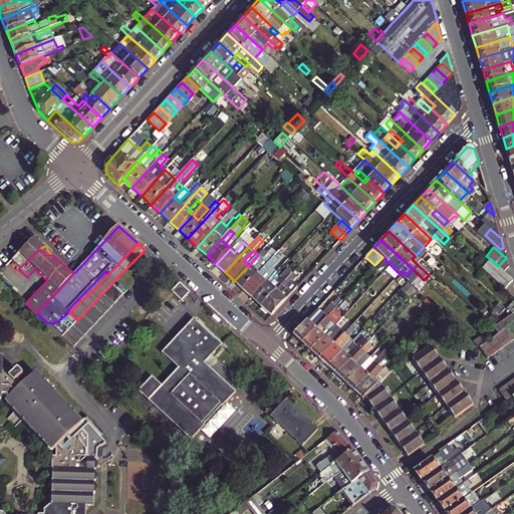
[(234,281),(243,289),(267,263),(258,255),(248,266),(234,281)]
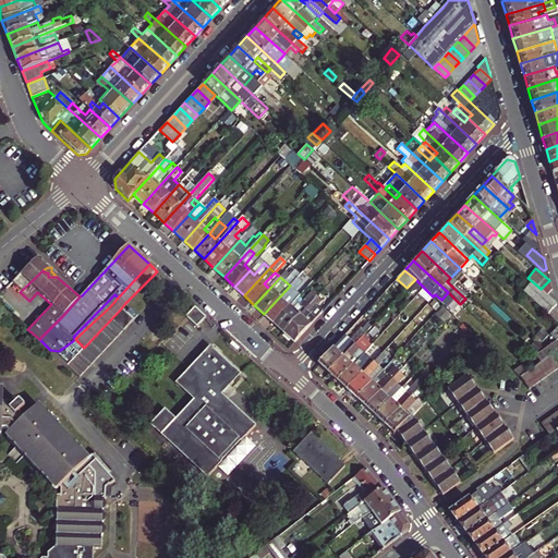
[(453,288),(457,283),(450,278),(447,281),(453,288)]
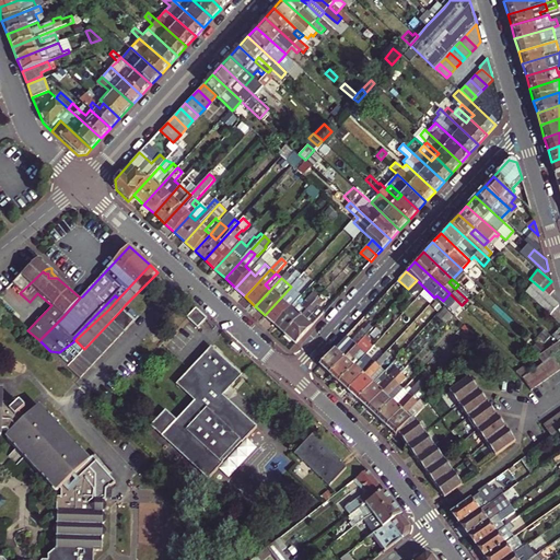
[(550,316),(559,305),(543,290),(534,282),(525,292),(550,316)]
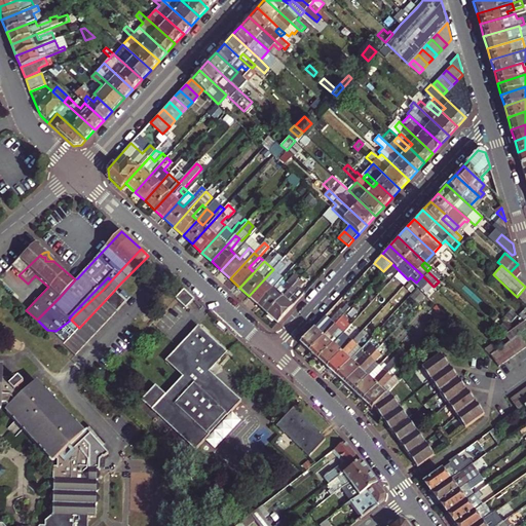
[(259,305),(273,290),(283,278),(273,269),(249,296),(259,305)]
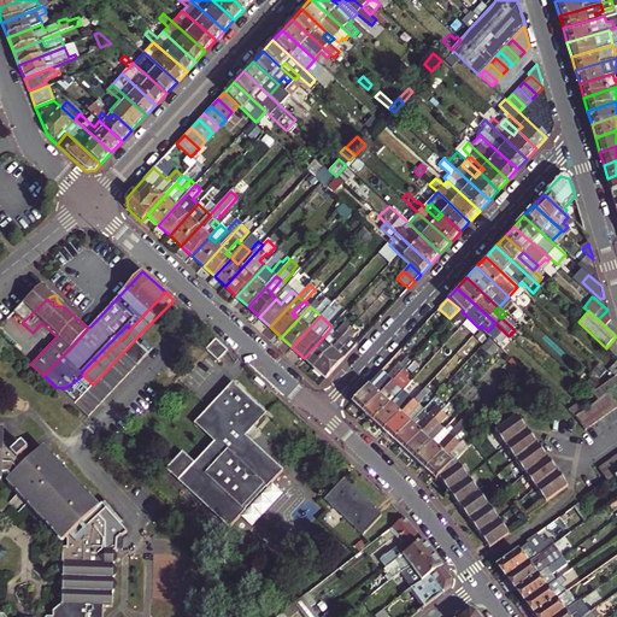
[(479,328),(469,318),(462,327),(471,336),(479,328)]
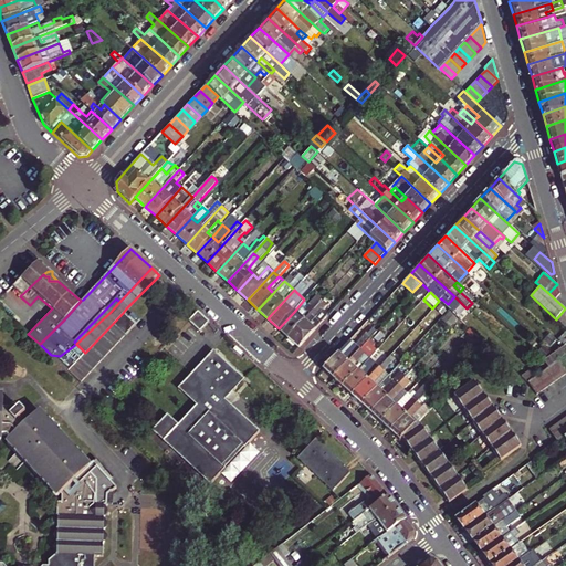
[(279,328),(289,337),(323,300),(318,296),(300,316),(294,312),(279,328)]
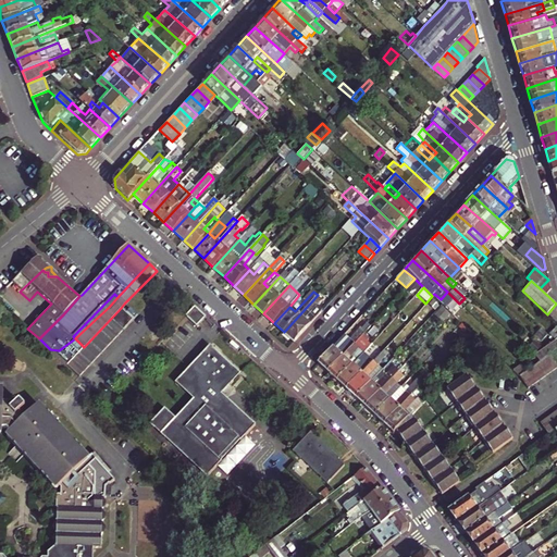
[(118,297),(114,294),(73,336),(75,338),(95,320),(109,307),(118,297)]
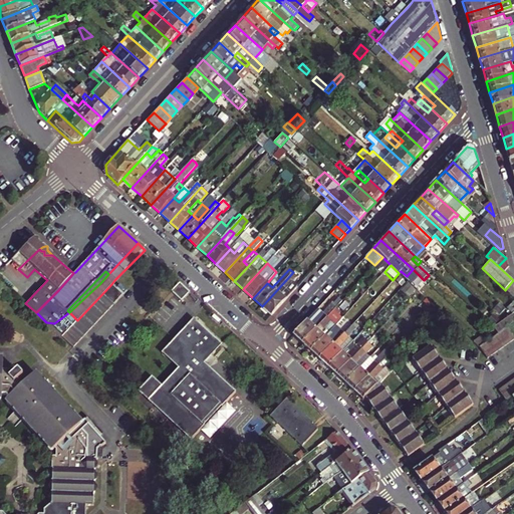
[(262,306),(271,315),(298,286),(293,282),(297,276),(293,272),(262,306)]
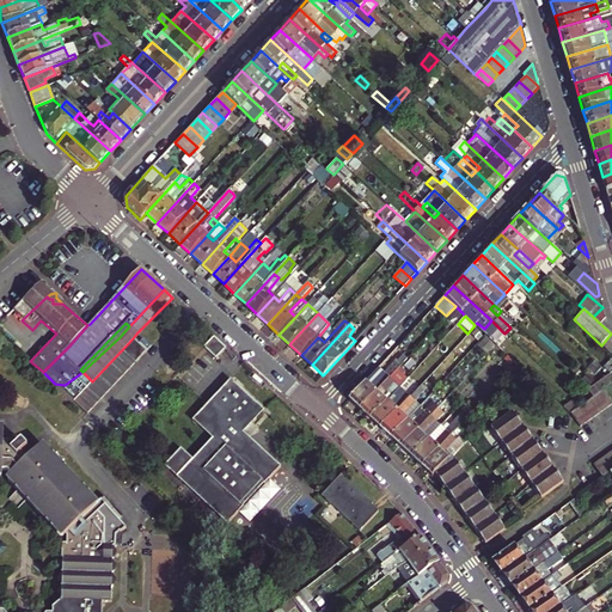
[(203,346),(215,356),(225,347),(213,336),(203,346)]
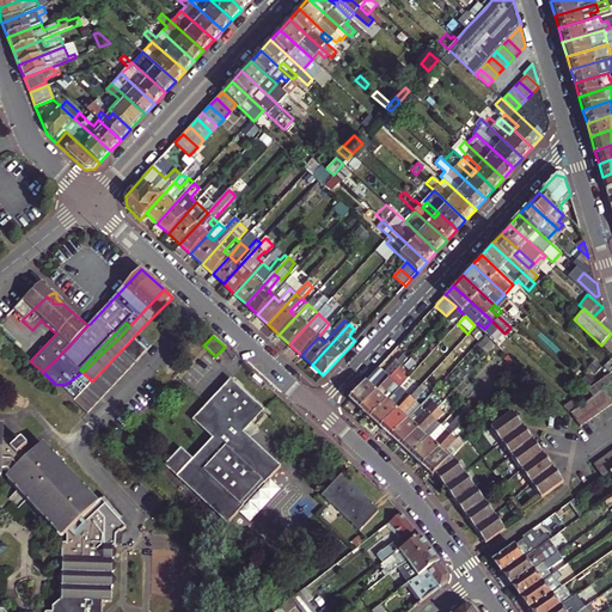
[(133,338),(92,381),(73,401),(85,414),(92,408),(98,401),(104,395),(110,387),(116,381),(122,375),(128,369),(135,362),(145,352),(133,338)]
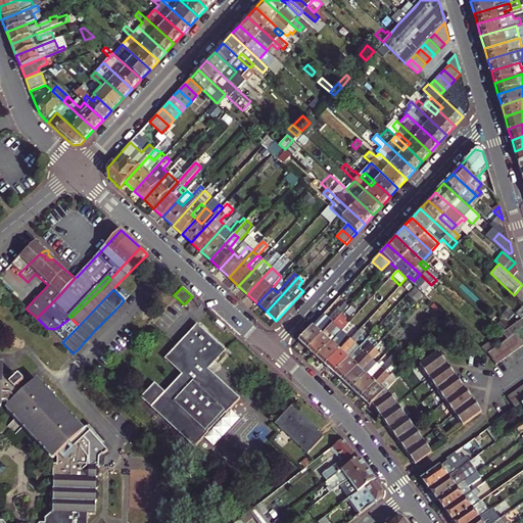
[(297,341),(306,349),(339,315),(346,307),(341,303),(327,318),(323,314),(297,341)]
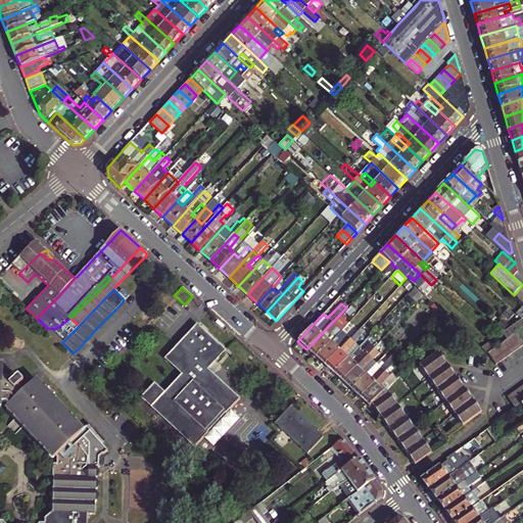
[(522,305),(514,314),(520,320),(522,317),(522,305)]
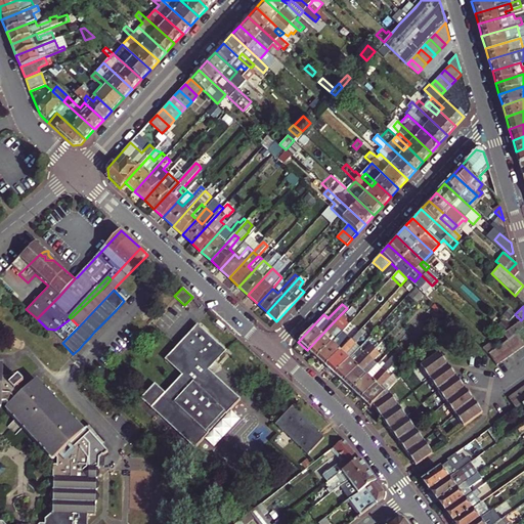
[(307,350),(316,358),(342,331),(338,328),(345,319),(340,315),(307,350)]
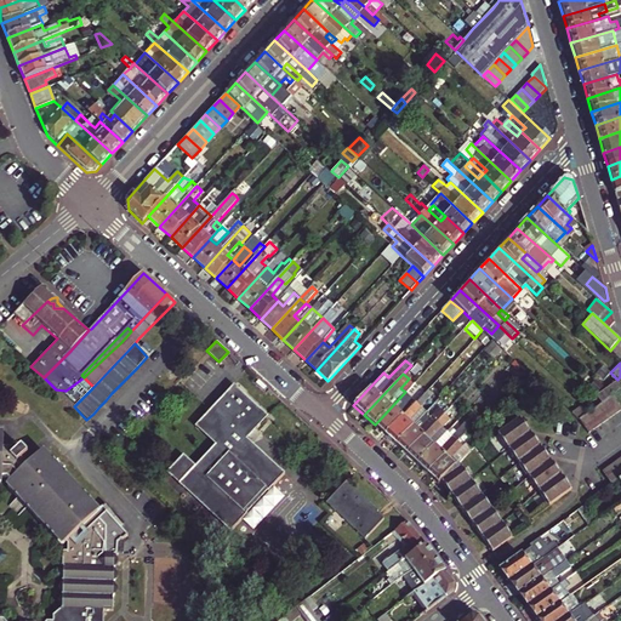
[(596,394),(600,402),(620,387),(620,376),(617,380),(607,387),(596,394)]
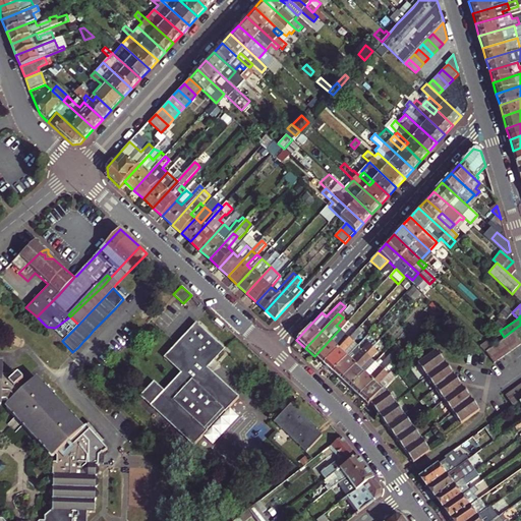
[(47,327),(62,341),(78,325),(70,316),(55,328),(47,327)]
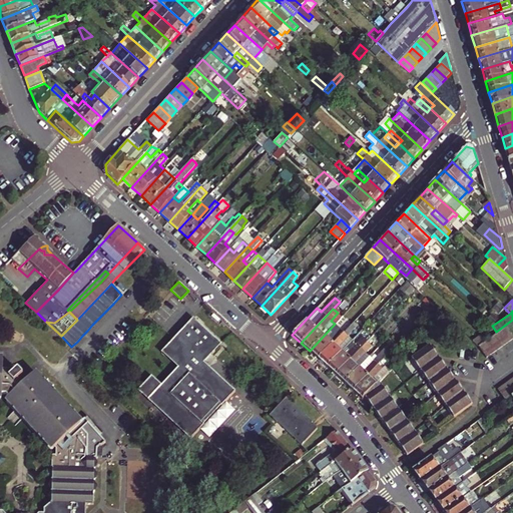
[(147,399),(191,438),(235,390),(205,362),(222,343),(192,317),(161,351),(177,366),(164,380),(154,371),(137,390),(147,399)]
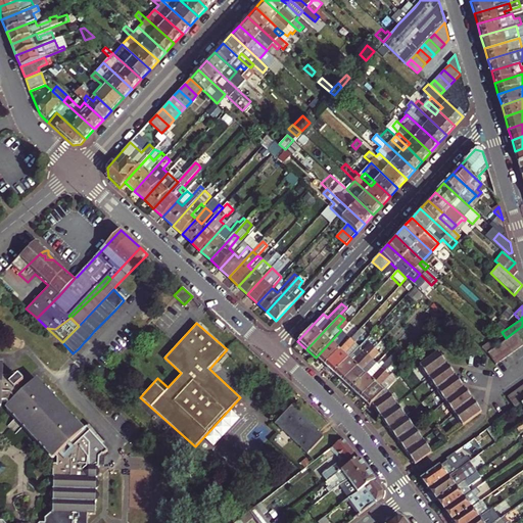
[(324,366),(333,374),(359,346),(355,343),(363,334),(358,329),(349,338),(324,366)]
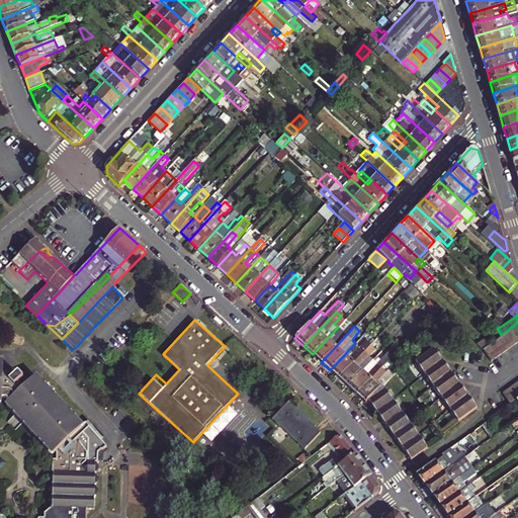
[(313,354),(321,362),(346,335),(338,327),(313,354)]
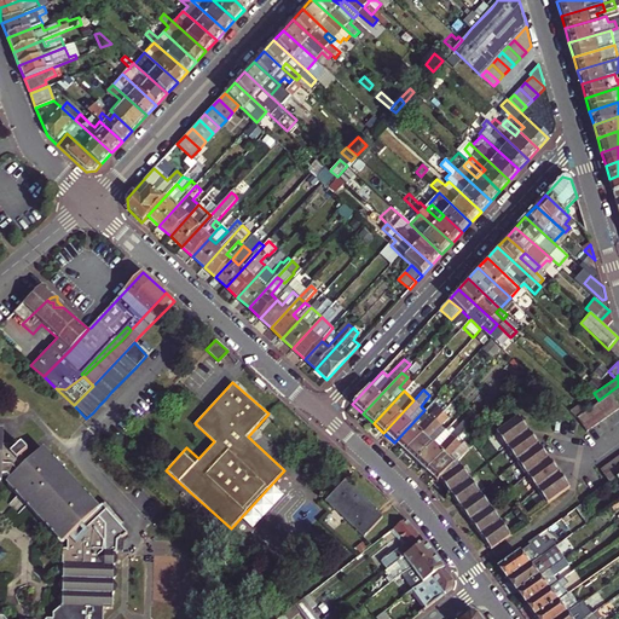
[(614,411),(618,408),(618,405),(611,394),(603,399),(614,411)]
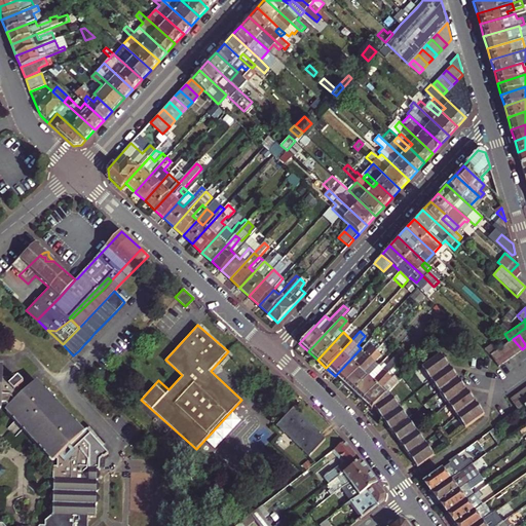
[(516,353),(522,349),(513,339),(508,342),(516,353)]
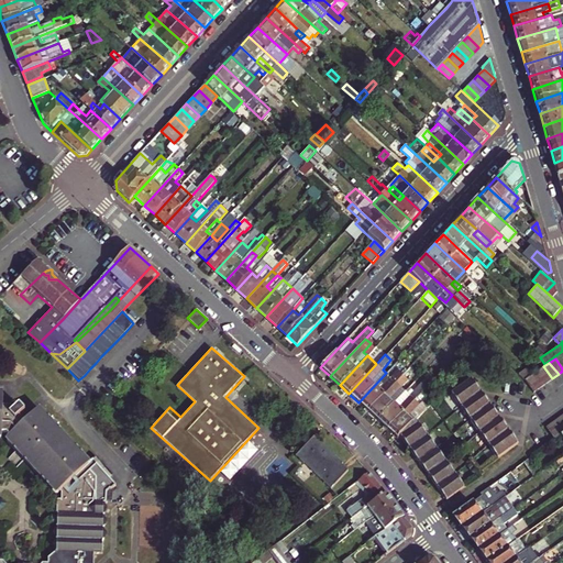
[(545,384),(552,378),(543,366),(537,372),(545,384)]
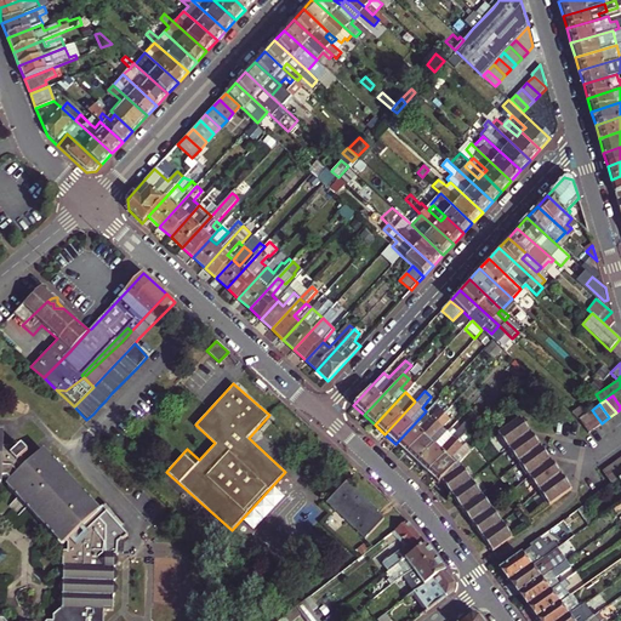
[(577,417),(585,412),(580,405),(571,411),(577,417)]
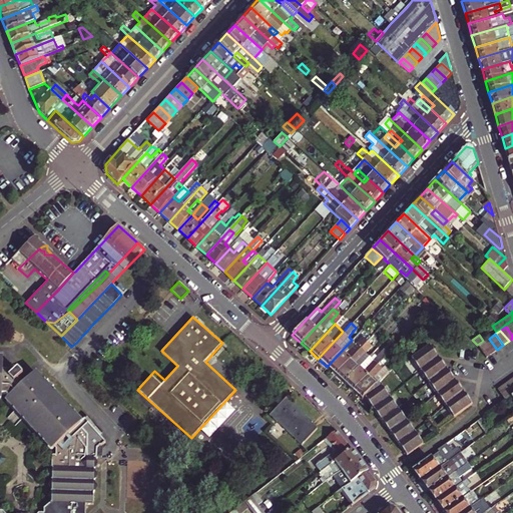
[(327,367),(336,374),(367,341),(362,337),(356,343),(352,340),(327,367)]
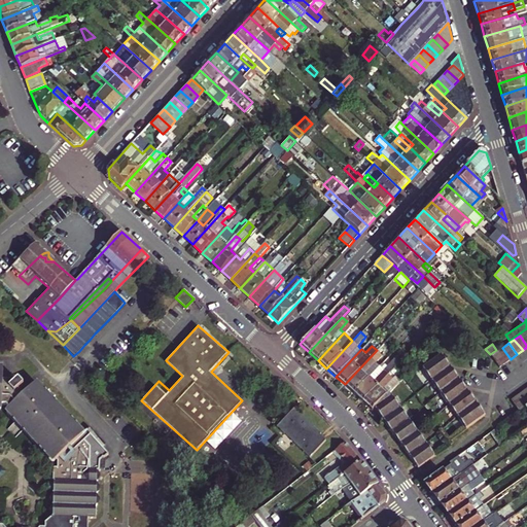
[(505,363),(511,359),(502,348),(497,352),(505,363)]
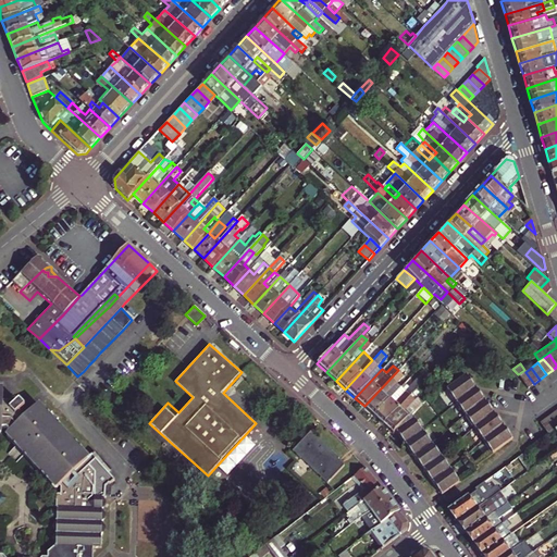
[(364,406),(373,416),(400,386),(397,382),(403,375),(398,370),(364,406)]
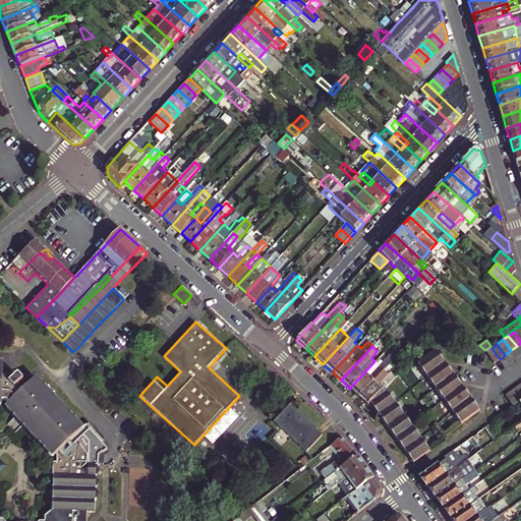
[(494,363),(500,359),(491,348),(485,352),(494,363)]
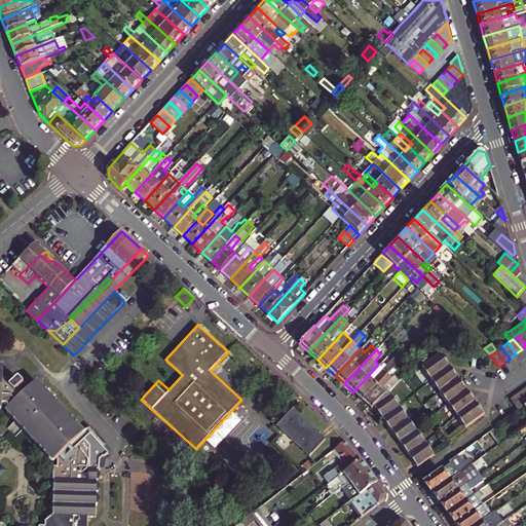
[(423,367),(431,378),(449,366),(441,353),(423,367)]
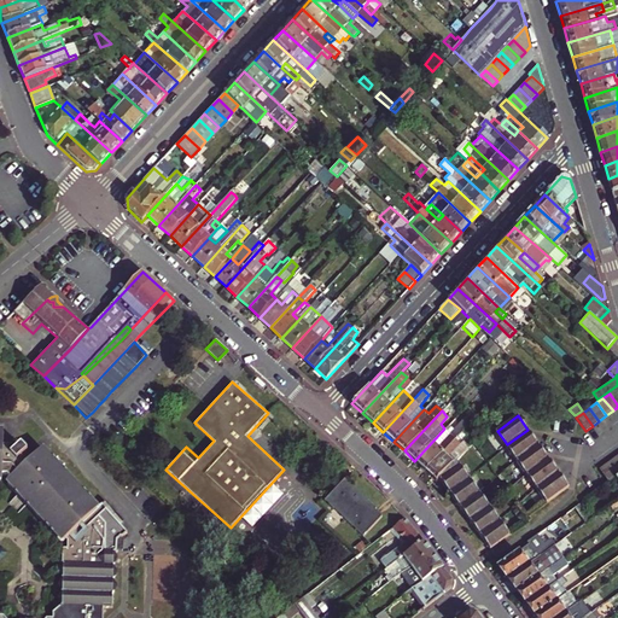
[(414,461),(425,470),(470,423),(464,418),(449,432),(444,429),(414,461)]
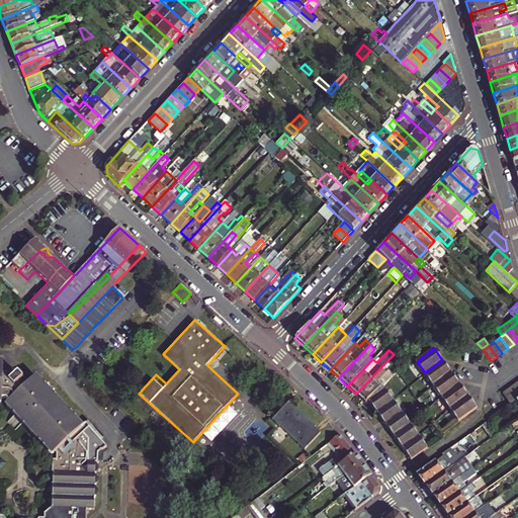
[(399,358),(403,354),(398,350),(394,354),(399,358)]
